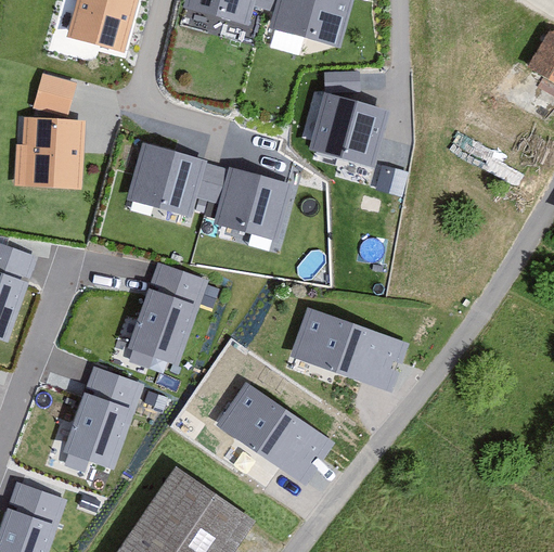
[(138,0),(75,0),(64,38),(121,55),(138,0)]
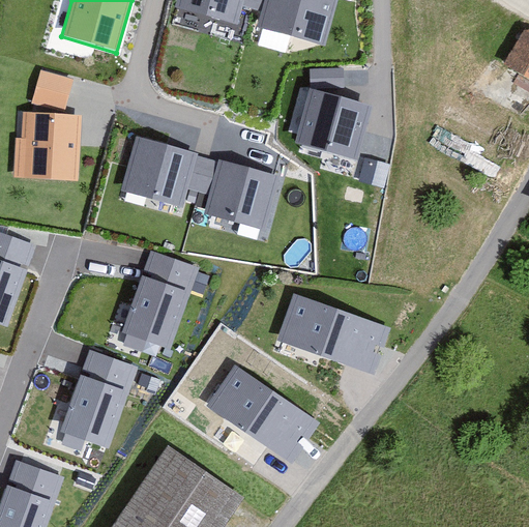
[(241,0),(176,0),(175,6),(235,23),(241,0)]
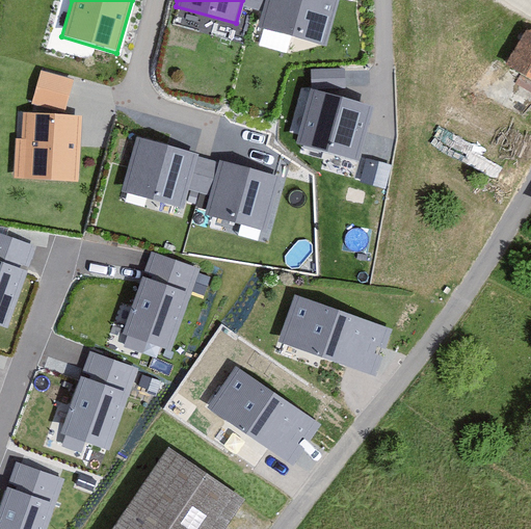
[(264,0),(258,24),(326,44),(339,0),(264,0)]
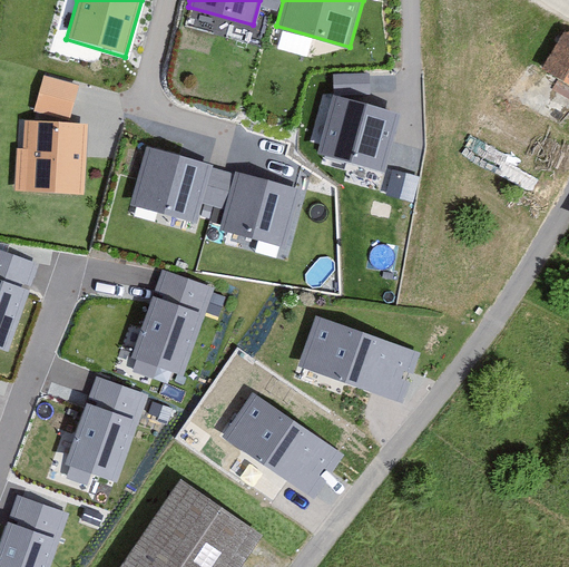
[(568,32),(548,72),(568,84),(568,32)]
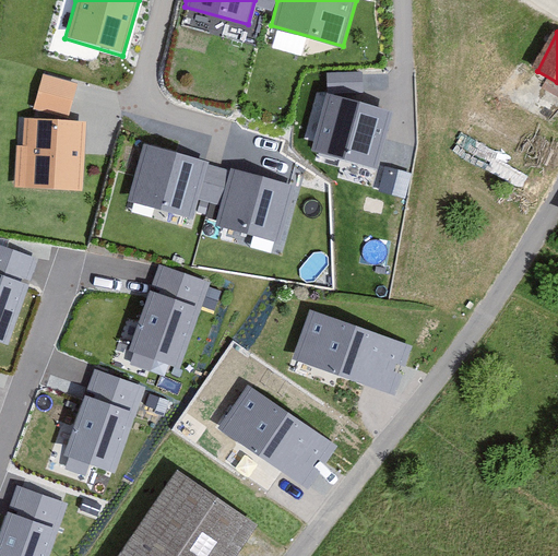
[(33,109),(71,117),(78,81),(39,74),(33,109)]
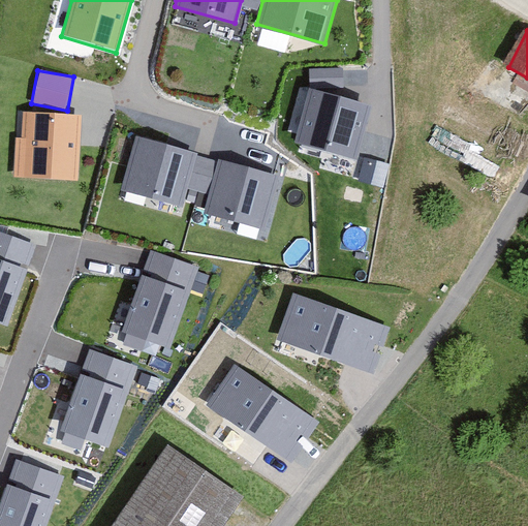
[(366,98),(307,84),(293,140),(352,154),(366,98)]
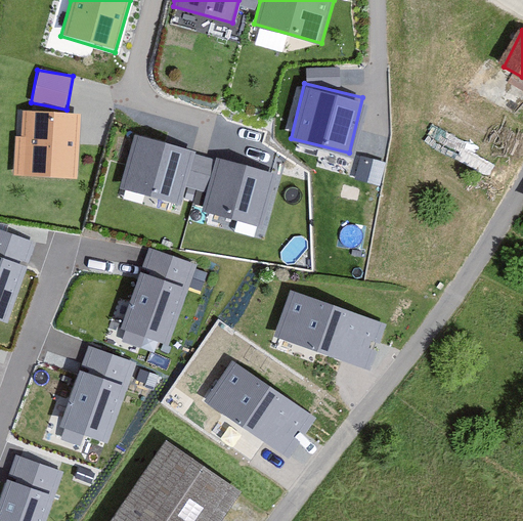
[(79,114),(23,111),(19,176),(75,179),(79,114)]
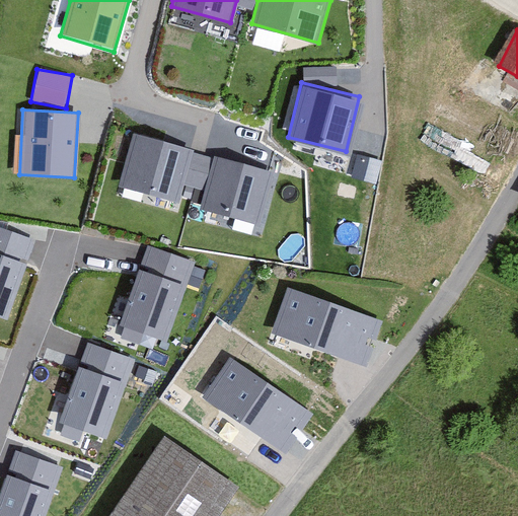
[(191,148),(134,132),(119,186),(175,202),(191,148)]
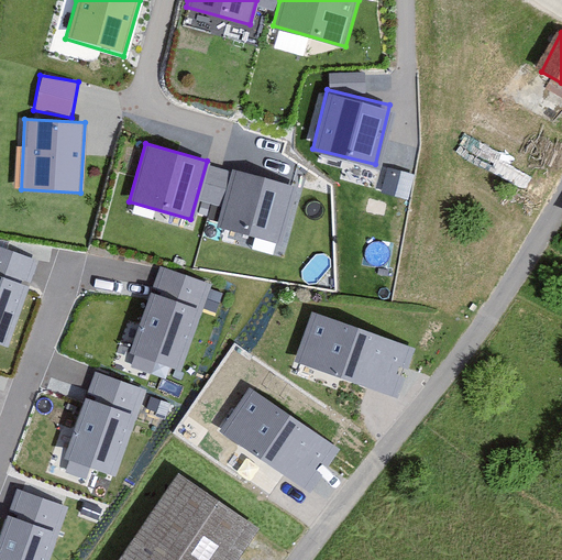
[(296,184),(234,168),(219,228),(281,243),(296,184)]
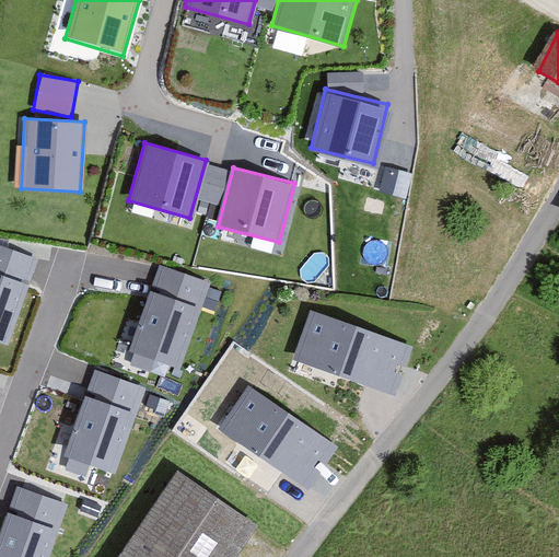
[(0,340),(6,343),(36,258),(0,244),(0,340)]
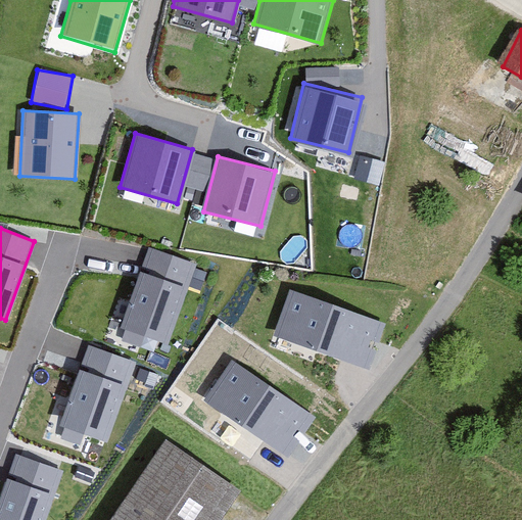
[(121,326),(168,343),(197,265),(150,247),(121,326)]
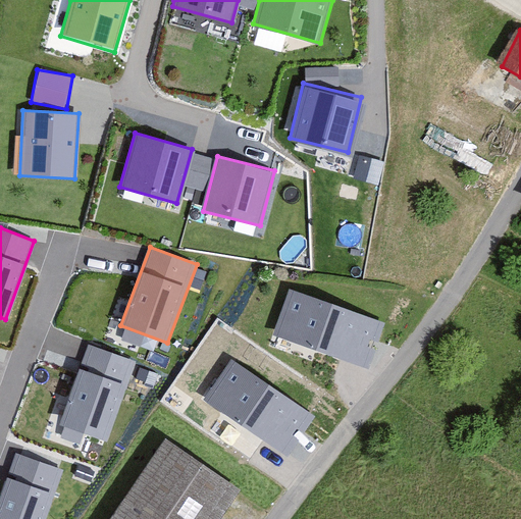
[(383,323),(287,291),(271,334),(369,368),(383,323)]
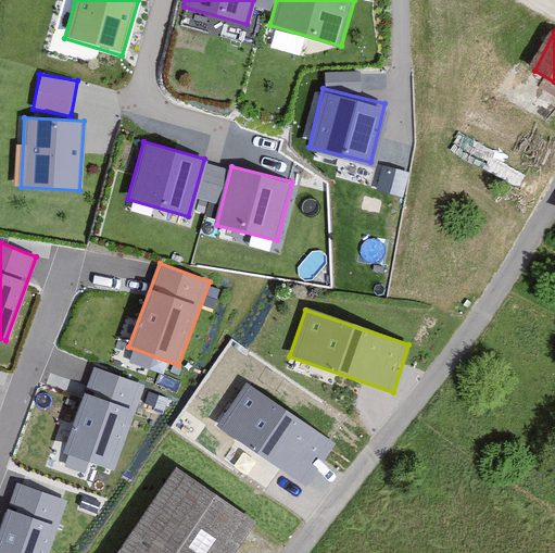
[(95,371),(62,456),(112,475),(144,389),(95,371)]
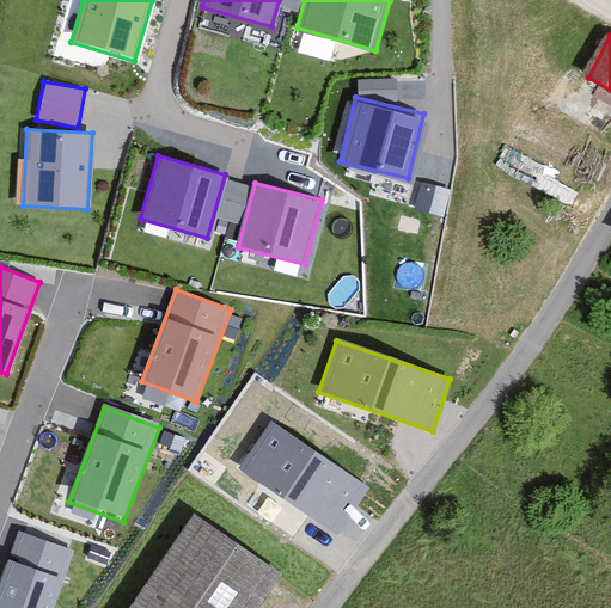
[(364,491),(268,423),(237,467),(333,535),(364,491)]
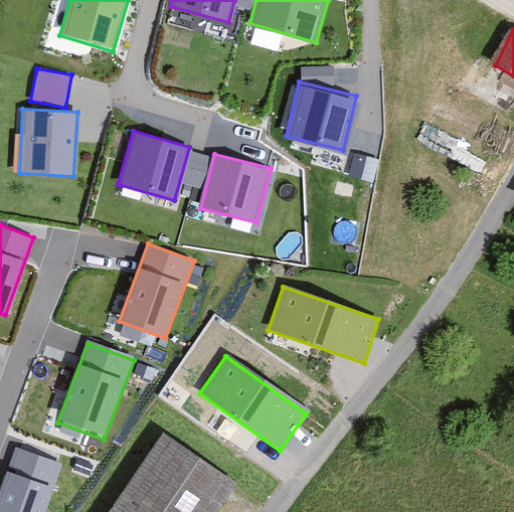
[(227,511),(244,488),(167,435),(114,511),(227,511)]
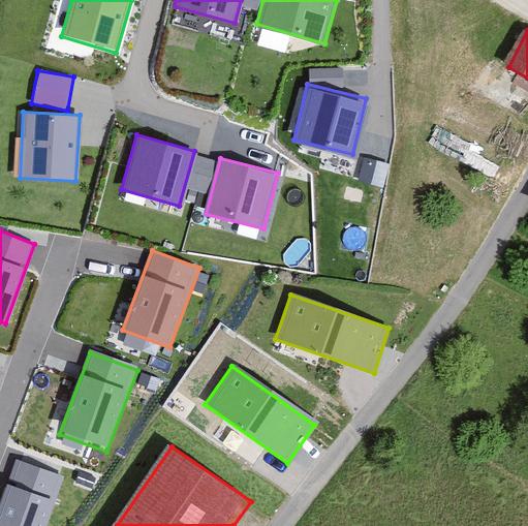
[(47,525),(63,481),(16,464),(0,505),(0,525),(47,525)]
